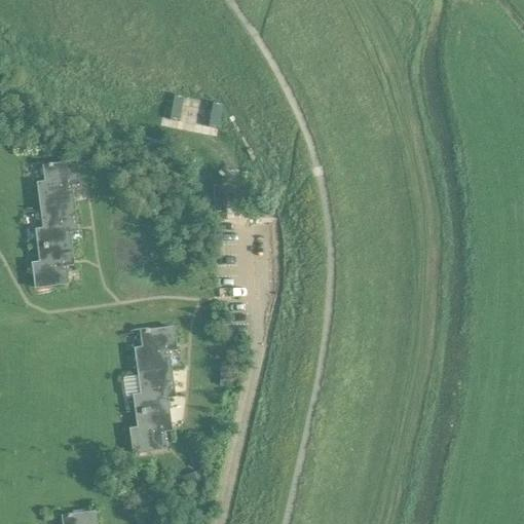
[(39,203),(71,199),(69,183),(76,182),(73,159),(41,163),(43,180),(36,180),(39,203)]
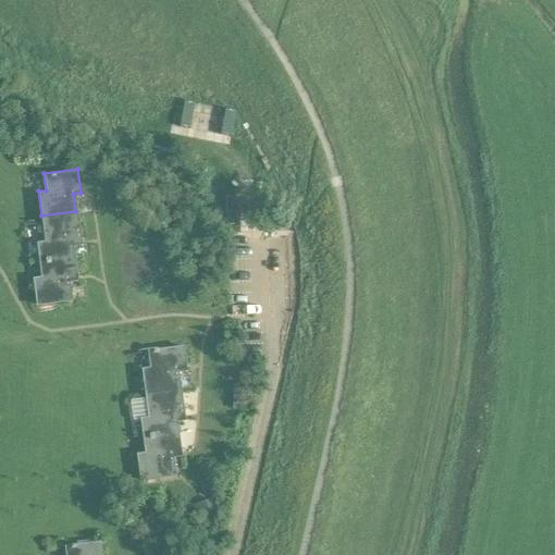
[(75,211),(41,216),(44,239),(36,241),(38,258),(72,254),(71,243),(79,242),(75,211)]
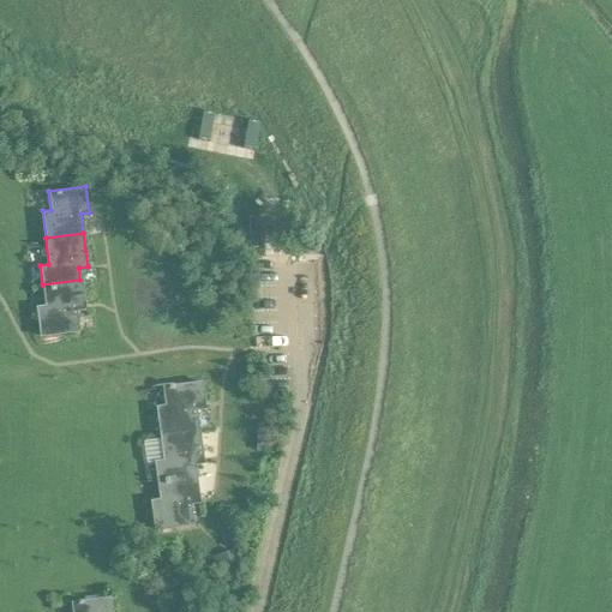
[(79,280),(42,285),(45,304),(35,305),(39,333),(77,328),(75,307),(83,306),(79,280)]
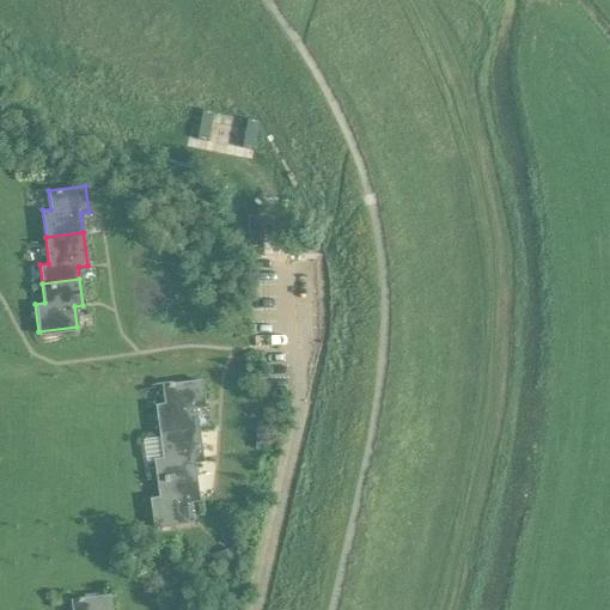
[(158,431),(196,425),(194,406),(202,404),(199,378),(162,383),(164,402),(156,403),(158,431)]
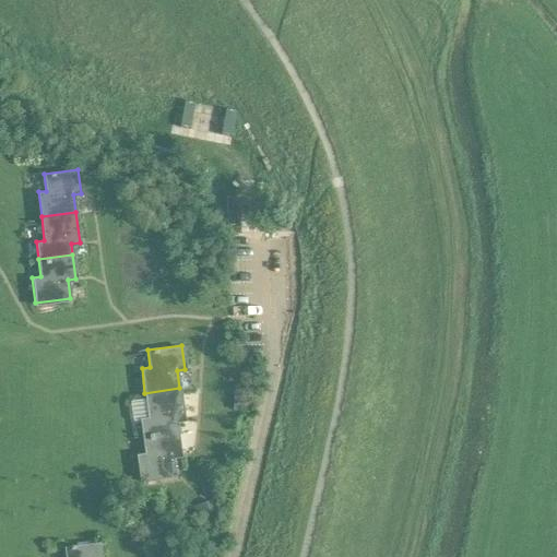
[(179,388),(144,393),(147,417),(140,418),(142,435),(177,430),(175,421),(182,419),(179,388)]
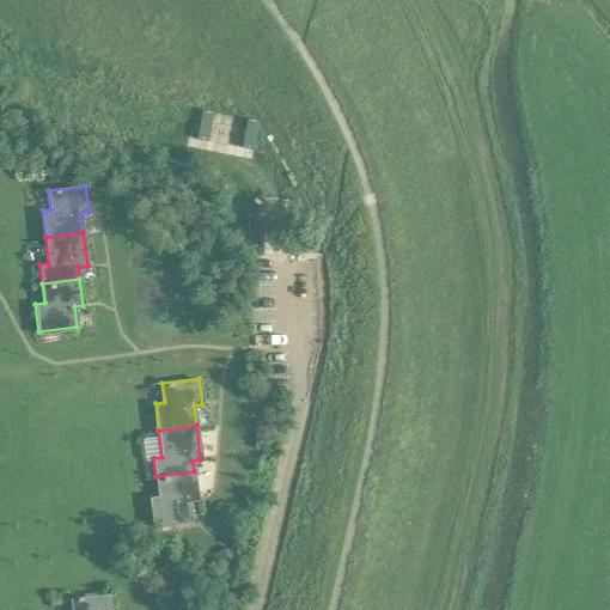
[(194,471),(156,476),(159,495),(150,496),(153,525),(191,520),(188,499),(197,498),(194,471)]
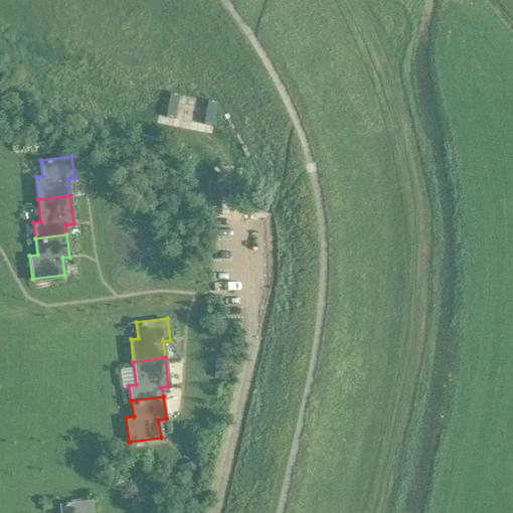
[(93,512),(91,499),(59,503),(60,512),(93,512)]
